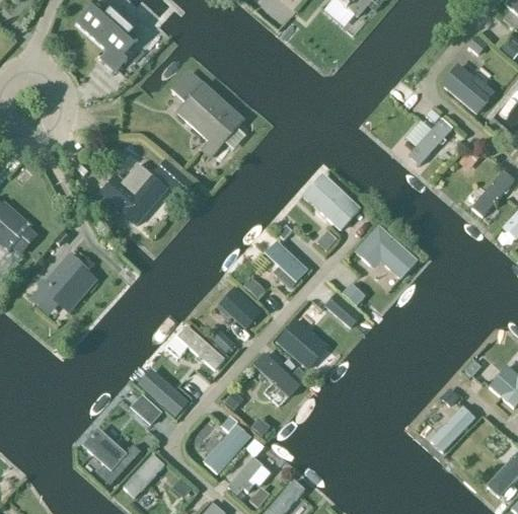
[(339,0),(357,15),(370,0),(339,0)]
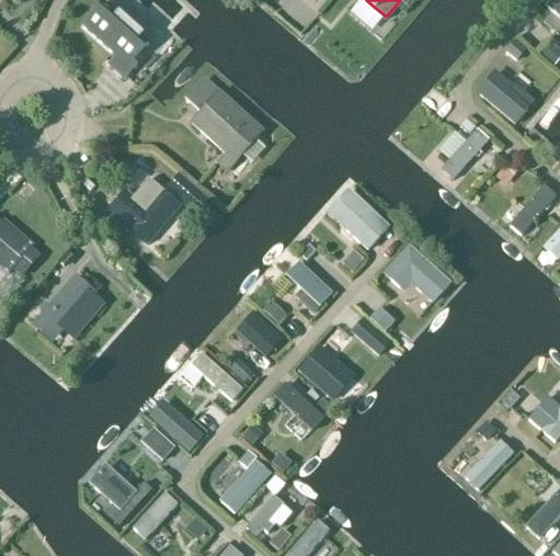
[(550,0),(548,3),(559,13),(559,0),(550,0)]
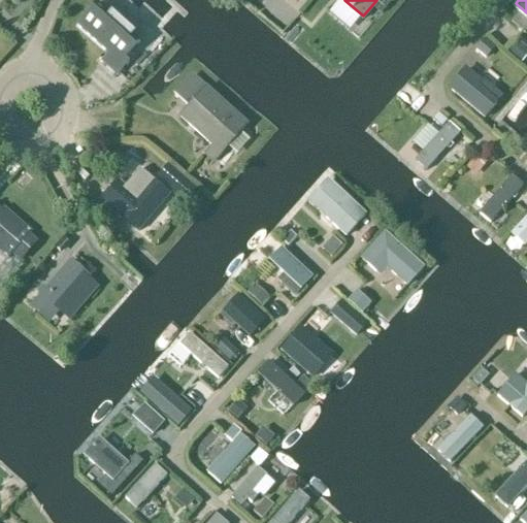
[(140,39),(98,1),(77,23),(109,51),(102,59),(118,73),(129,60),(125,56),(140,39)]
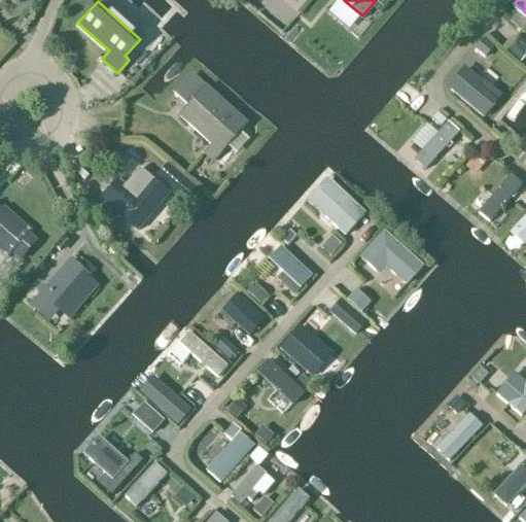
[(487,57),(495,46),(484,37),(476,47),(487,57)]
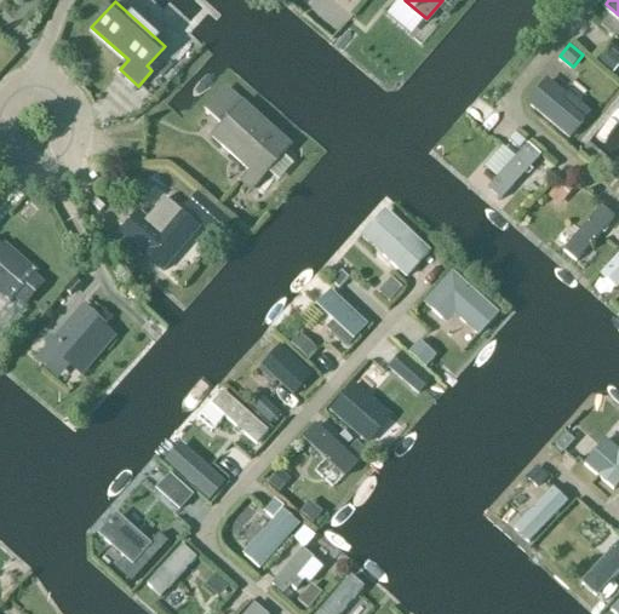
[(618,52),(609,45),(597,59),(613,73),(618,66),(618,52)]
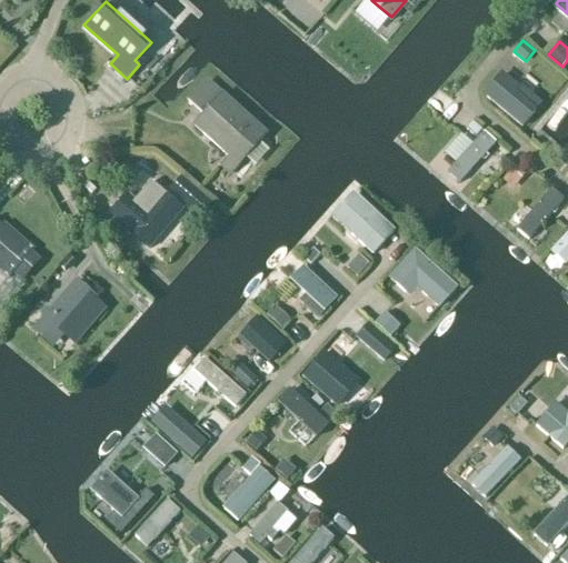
[(520,83),(504,68),(484,90),(522,123),(544,100),(522,81),(520,83)]
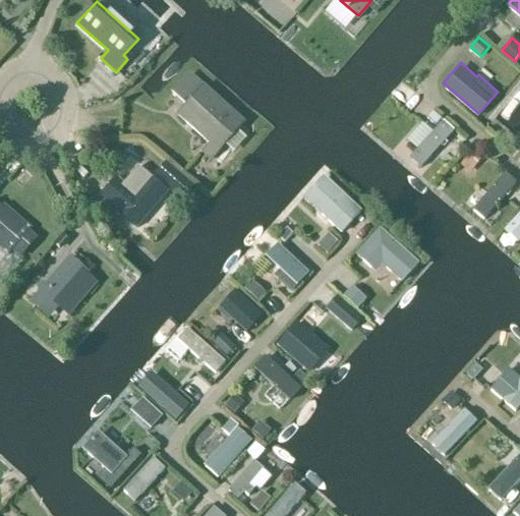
[(244,119),(191,71),(173,92),(186,104),(179,112),(211,141),(204,150),(211,156),(244,119)]
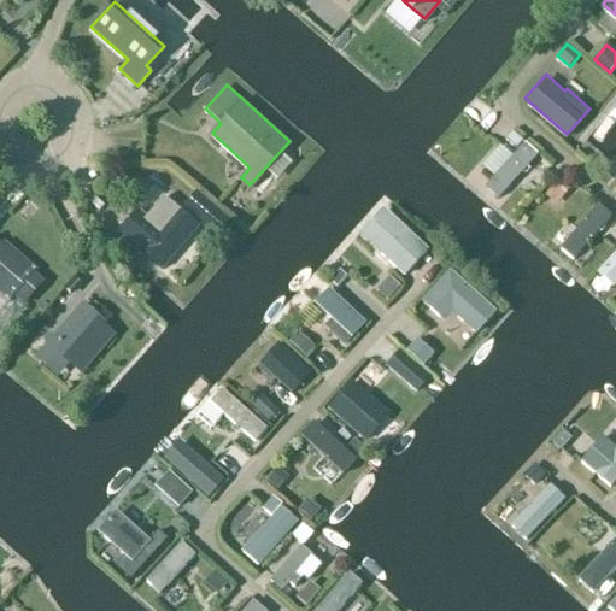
[(524,139),(514,129),(505,137),(516,147),(524,139)]
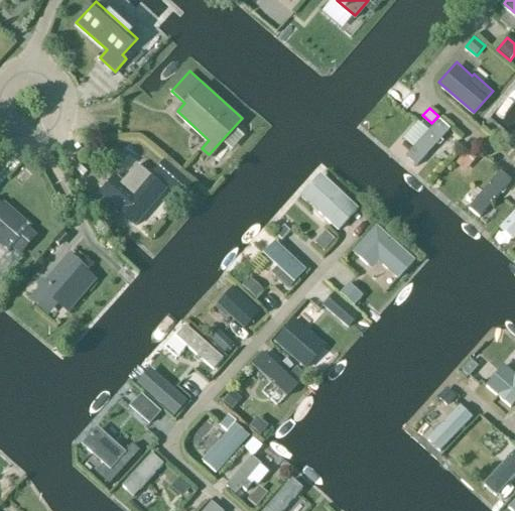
[(451,127),(439,116),(429,128),(418,118),(402,135),(413,145),(405,154),(416,164),(437,141),(439,143),(444,139),(441,136),(451,127)]
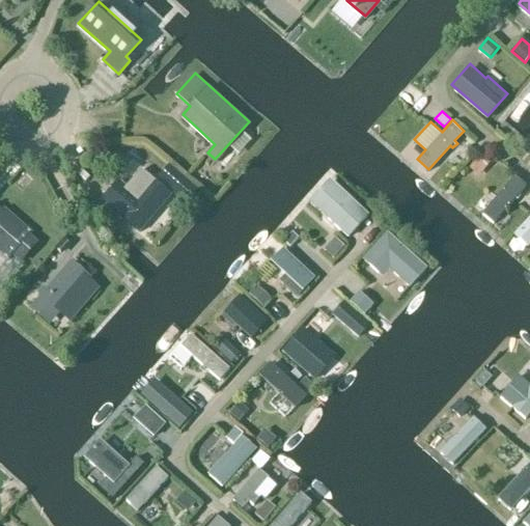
[(528,151),(529,149),(529,135),(521,145),(528,151)]
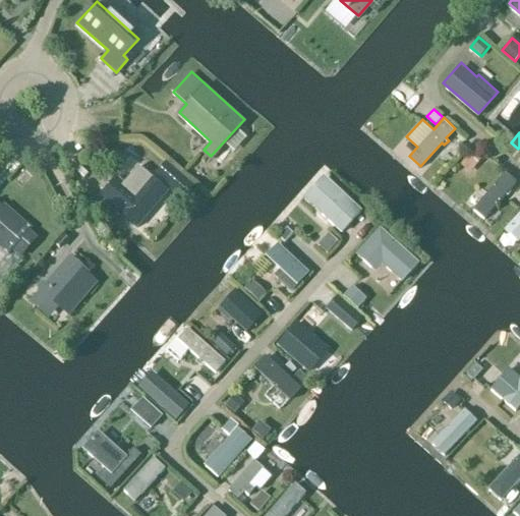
[(485,156),(475,147),(460,163),(471,172),(485,156)]
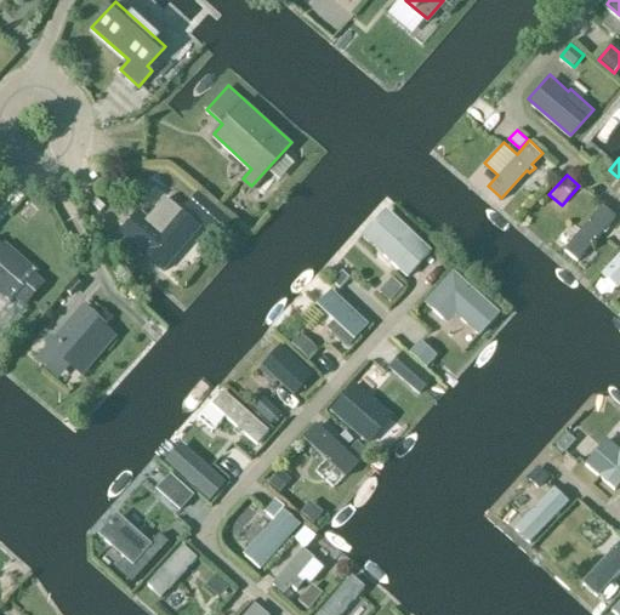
[(132,201),(113,223),(164,267),(200,223),(163,191),(144,211),(132,201)]
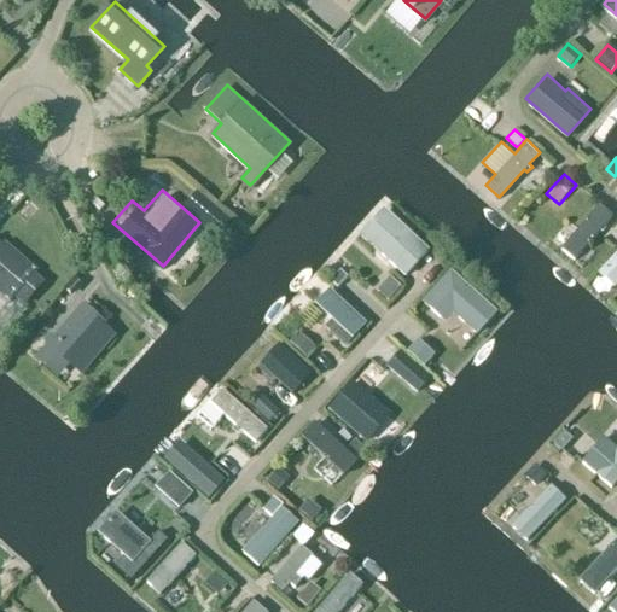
[(613,213),(600,200),(560,245),(575,257),(613,213)]
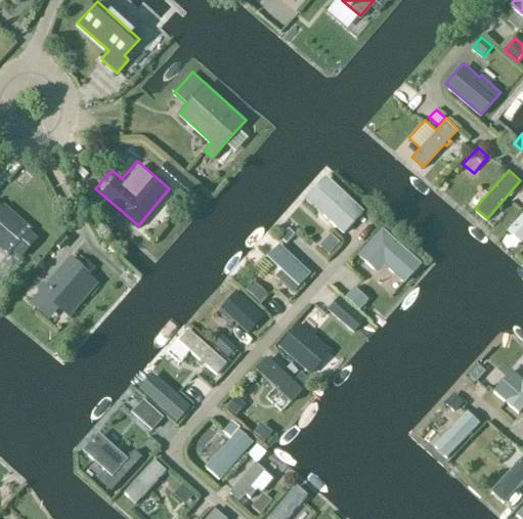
[(363,208),(327,174),(305,197),(343,230),(363,208)]
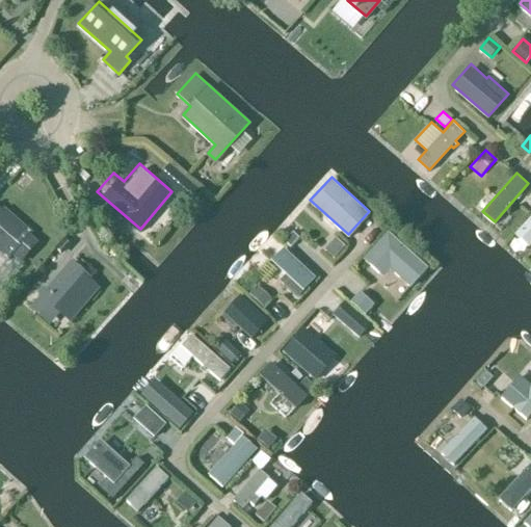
[(0,251),(5,256),(10,249),(21,259),(37,240),(29,234),(31,231),(4,206),(1,209),(0,208),(0,251)]
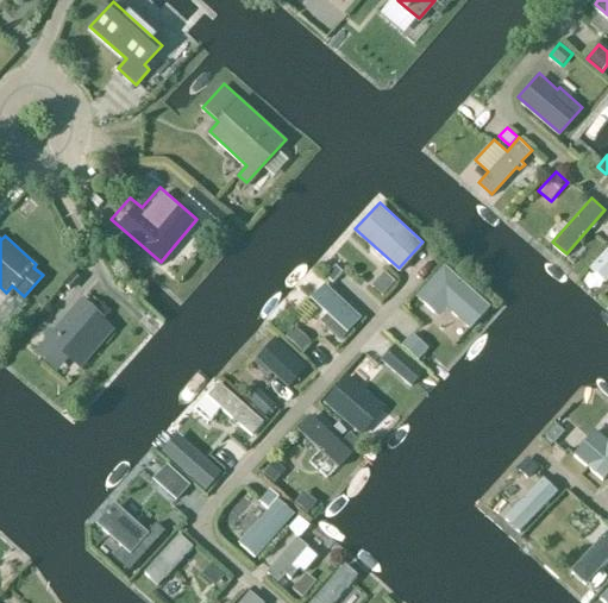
[(607,245),(589,267),(606,282),(607,280),(607,245)]
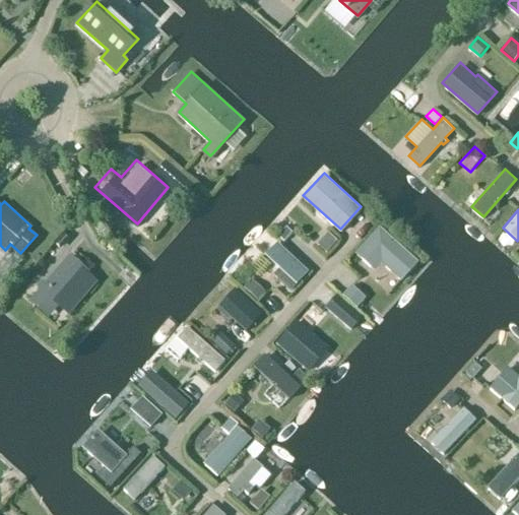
[(418,259),(381,224),(357,251),(375,268),(382,260),(401,278),(418,259)]
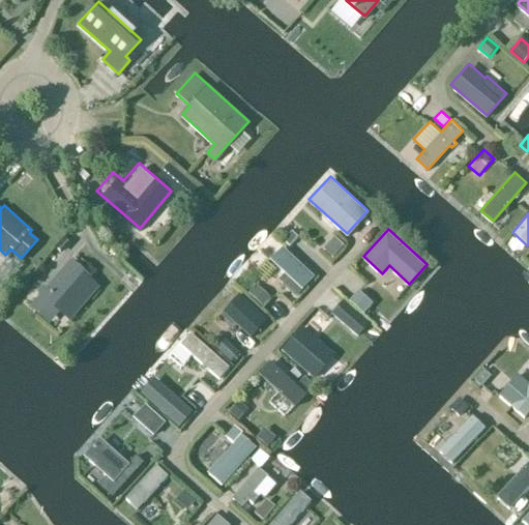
[(299,235),(292,230),(285,239),(291,244),(299,235)]
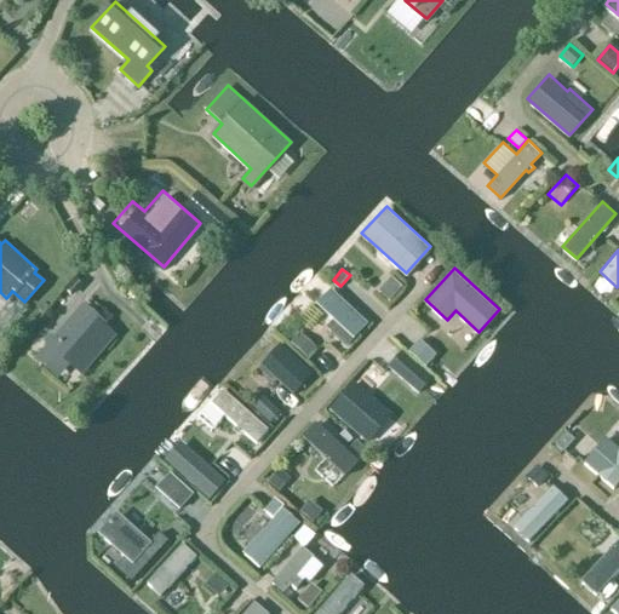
[(403,287),(391,277),(378,292),(390,302),(403,287)]
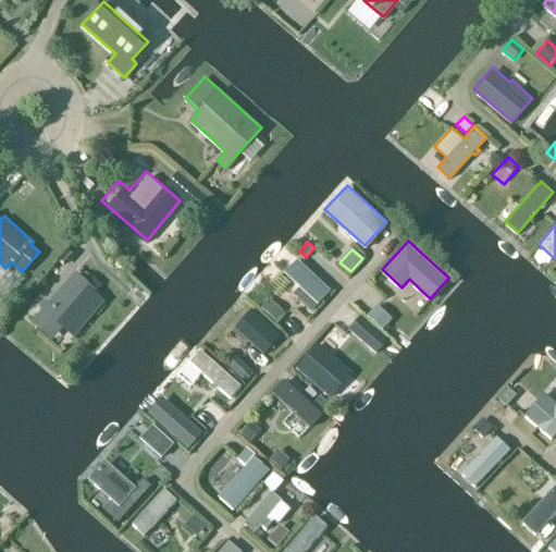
[(331,287),(298,257),(284,272),(299,285),(293,292),(312,308),(331,287)]
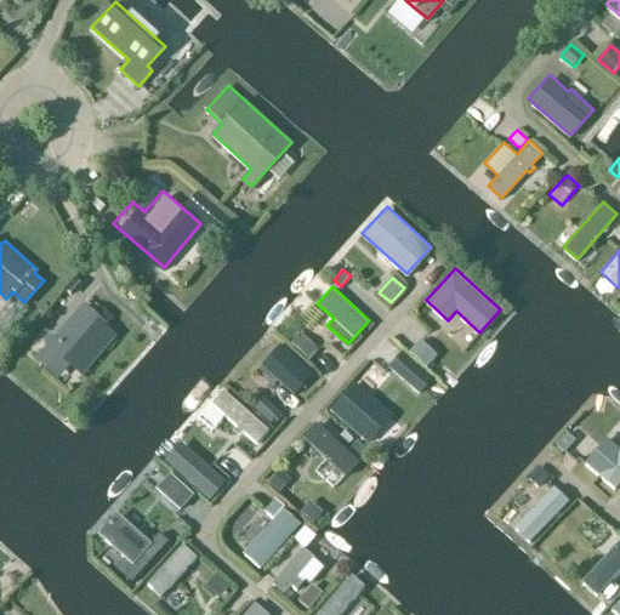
[(83,303),(47,343),(35,358),(57,377),(69,363),(84,376),(120,335),(106,322),(112,314),(98,303),(92,311),(83,303)]
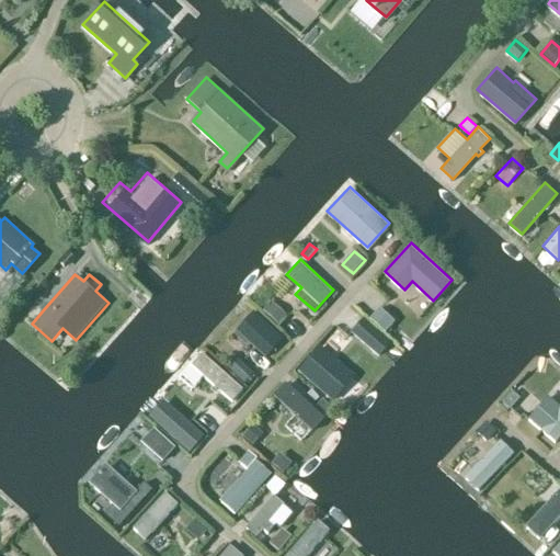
[(286,314),(272,301),(263,309),(277,324),(286,314)]
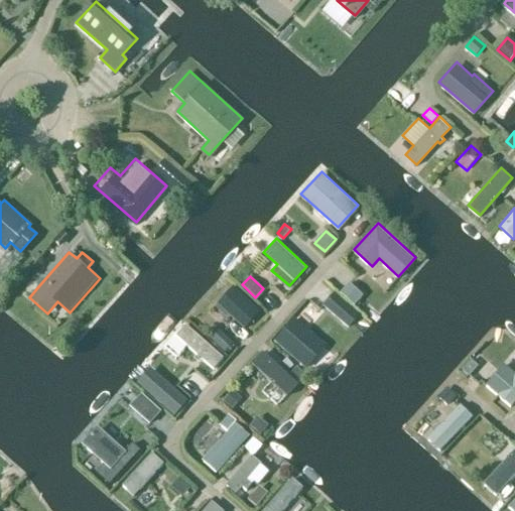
[(363,295),(349,283),(341,292),(355,304),(363,295)]
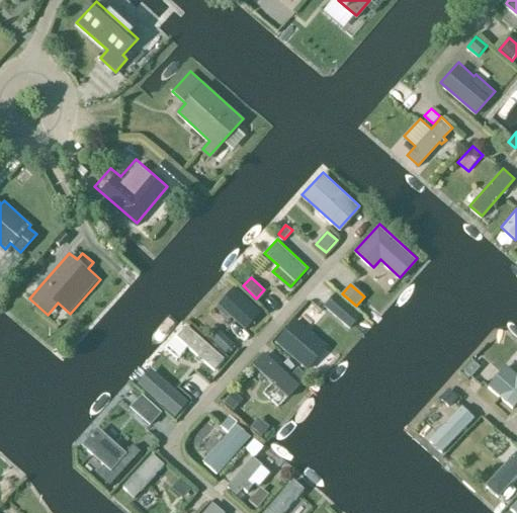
[(235,285),(219,303),(245,327),(261,310),(235,285)]
